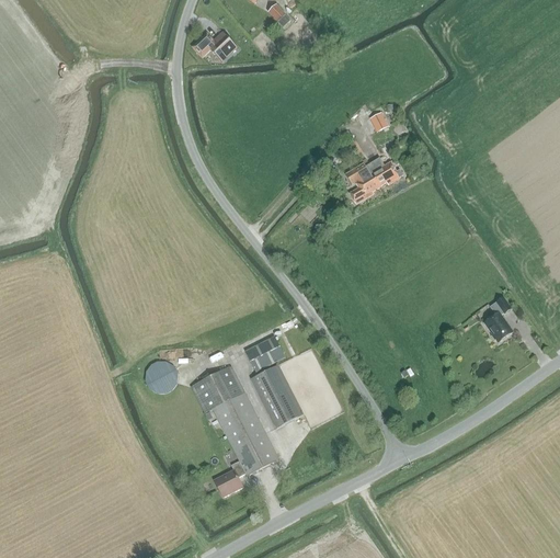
[(276,20),(284,12),(275,2),(267,10),(276,20)]
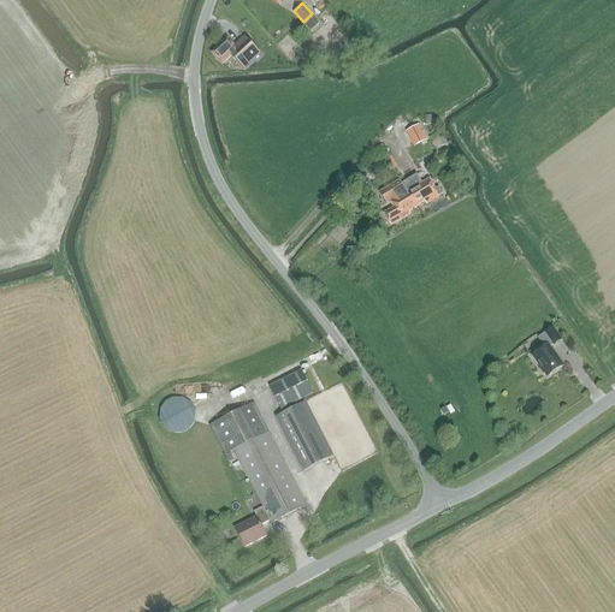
[(235,43),(228,35),(211,49),(222,61),(231,52),(234,54),(232,54),(243,65),(260,49),(244,34),(235,43)]
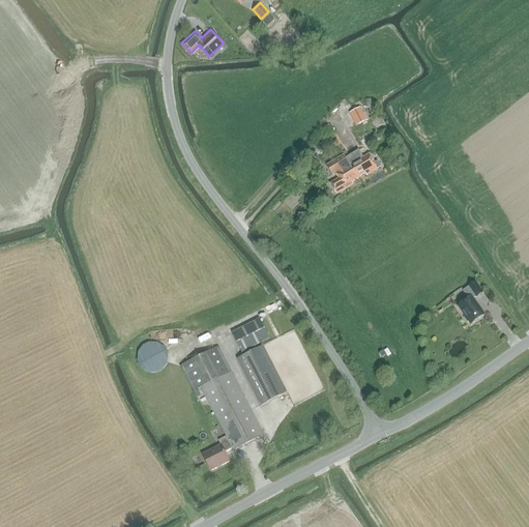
[(365,117),(358,104),(347,110),(354,123),(365,117)]
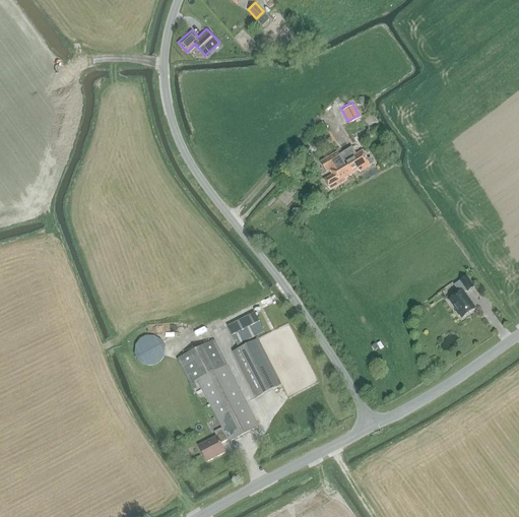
[(362,148),(355,152),(350,144),(338,152),(342,159),(344,158),(350,171),(351,171),(358,167),(359,170),(370,163),(373,160),(370,155),(367,156),(362,148)]
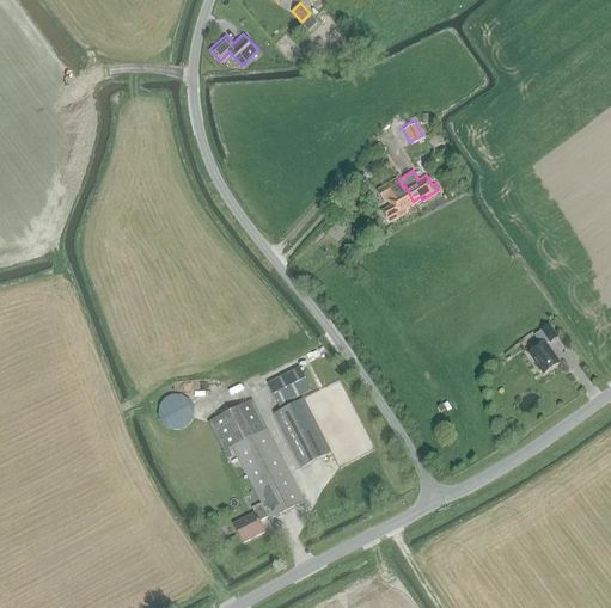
[(388,198),(390,203),(380,209),(388,221),(407,209),(405,207),(414,201),(413,201),(405,186),(403,188),(398,179),(397,179),(396,176),(376,188),(382,198),(386,196),(388,197),(388,198)]
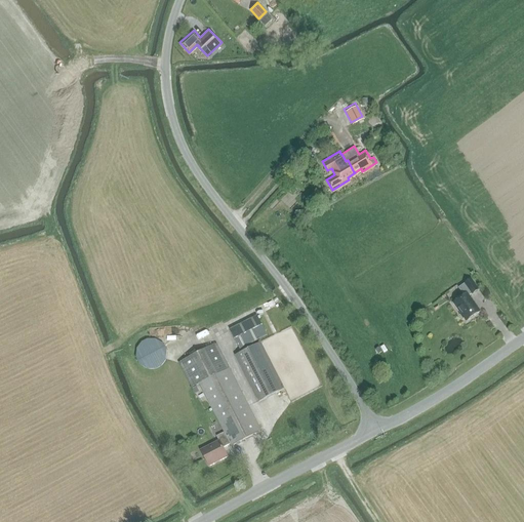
[(462,316),(466,319),(479,309),(469,293),(471,291),(471,292),(478,287),(470,276),(457,285),(462,292),(452,300),(459,312),(459,313),(461,316),(462,316)]
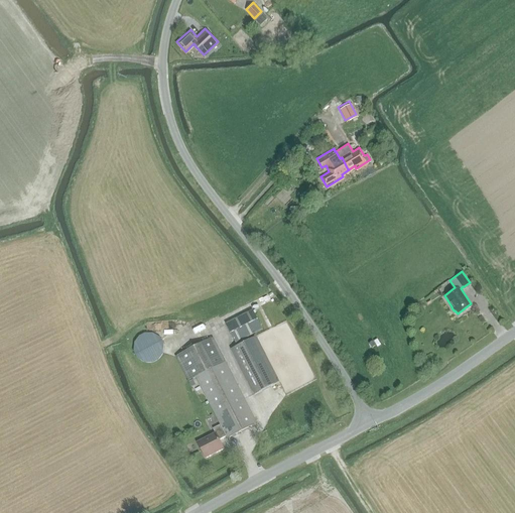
[(234,340),(261,327),(252,308),(225,322),(234,340)]
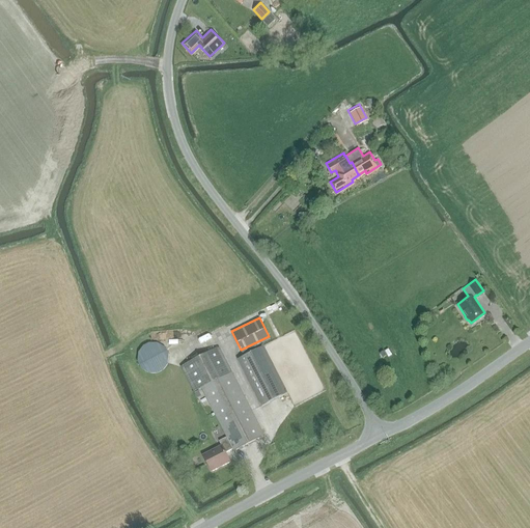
[(156,341),(151,340),(147,341),(143,343),(141,345),(139,349),(137,353),(137,356),(138,360),(138,362),(140,364),(141,367),(144,369),(148,370),(152,371),(156,370),(159,369),(162,367),(165,364),(166,361),(167,358),(167,355),(166,352),(165,349),(163,344),(159,342),(156,341)]
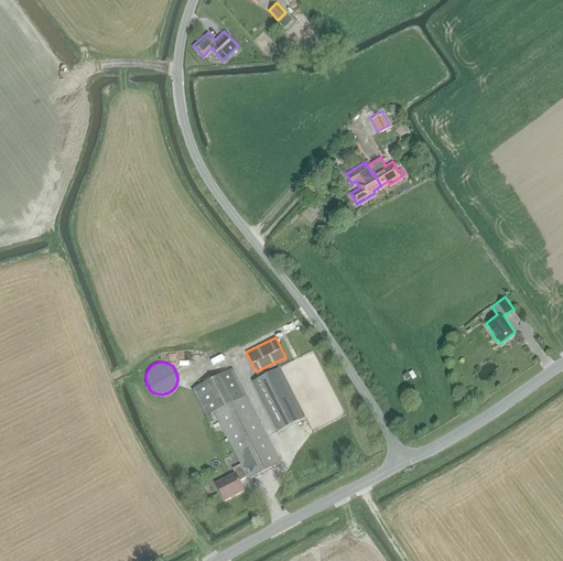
[(252,378),(278,429),(304,414),(279,365),(252,378)]
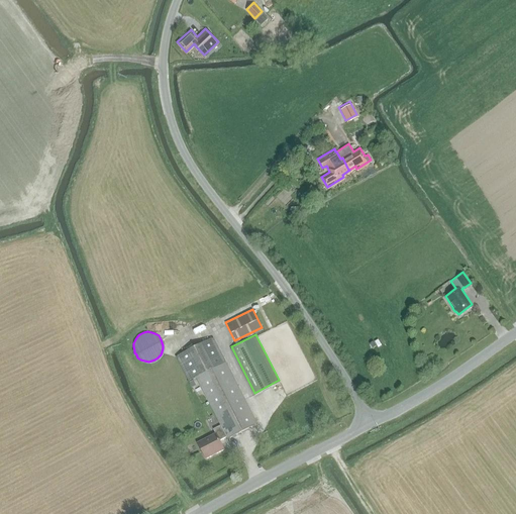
[(256,421),(224,360),(212,335),(175,354),(188,379),(195,375),(219,423),(212,427),(214,431),(197,440),(205,456),(223,447),(218,438),(225,434),(226,436),(256,421)]
